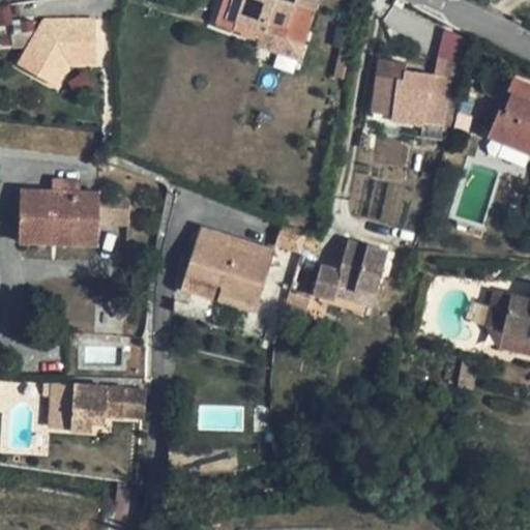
[(225,0),(217,22),(235,29),(237,22),(304,45),(317,9),(319,1),(317,0),(298,0),(297,3),(288,0),(225,0)]
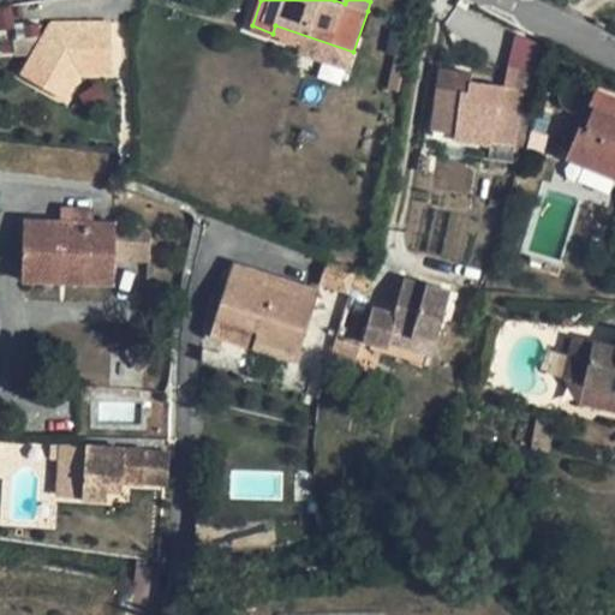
[(46,22),(27,43),(49,64),(63,49),(118,49),(118,21),(46,22)]
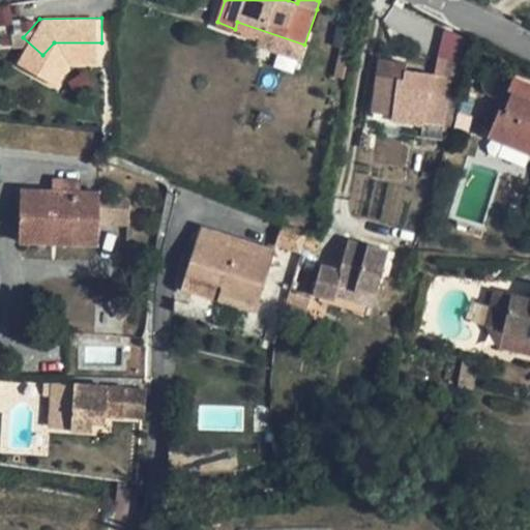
[(470,35),(444,32),(438,62),(463,66),(470,35)]
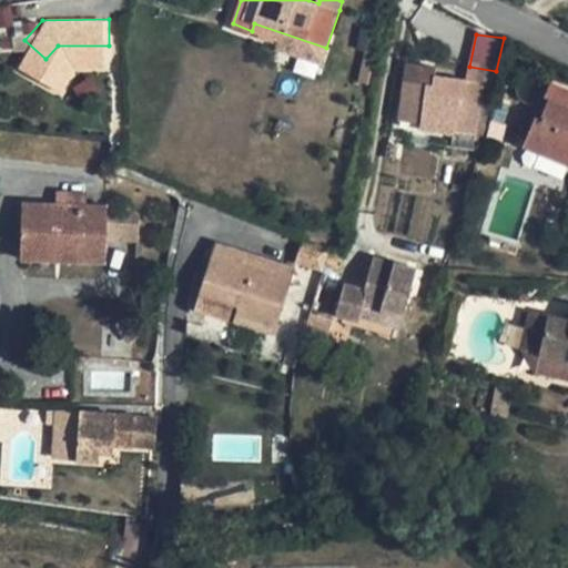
[(429,66),(407,63),(399,120),(422,123),(421,129),(454,133),(454,130),(476,133),(478,120),(480,104),(483,85),(465,83),(466,80),(436,75),(428,75),(429,66)]
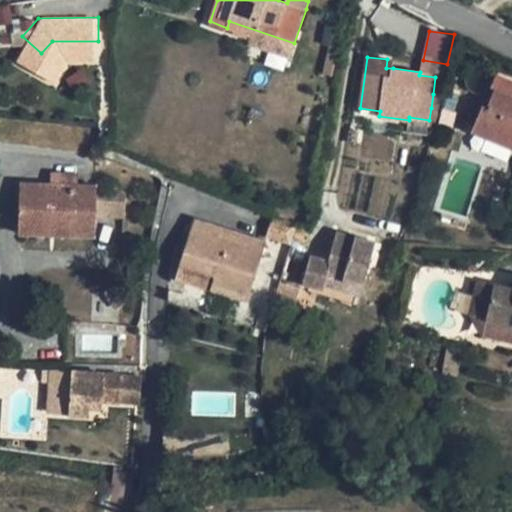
[(394,60),(387,59),(386,68),(393,68),(394,60)]
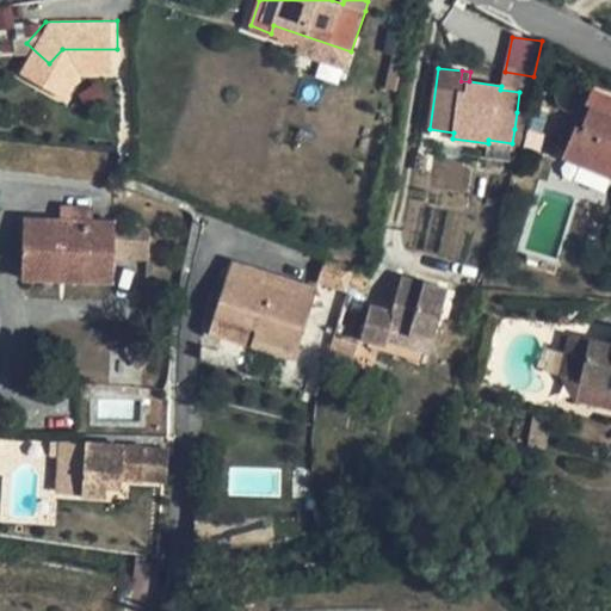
[(610,92),(596,86),(587,107),(590,109),(582,128),(576,125),(565,156),(610,176),(610,92)]
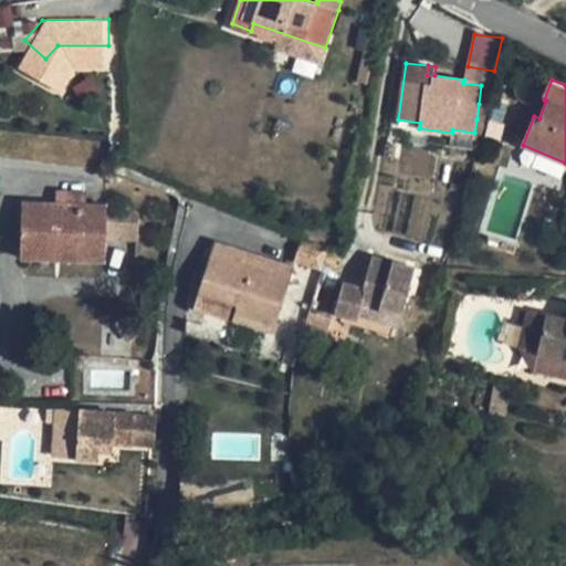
[(479,104),(489,103),(492,87),(481,85),(479,104)]
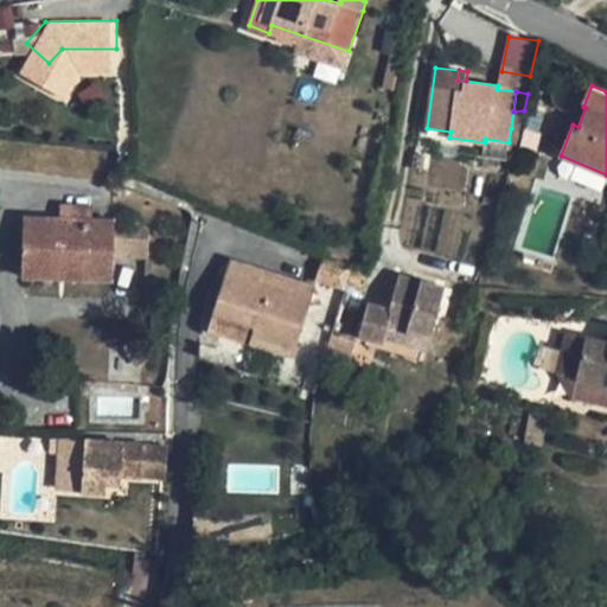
[(524,110),(513,112),(511,128),(519,132),(524,110)]
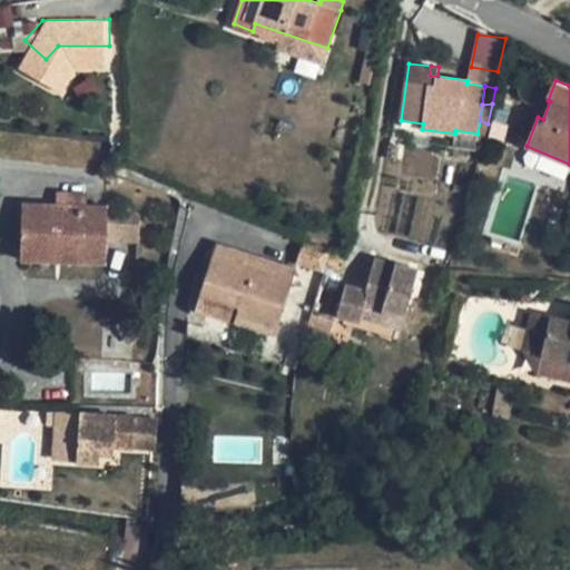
[(488,124),(480,120),(478,134),(478,140),(483,140),(485,131),(488,124)]
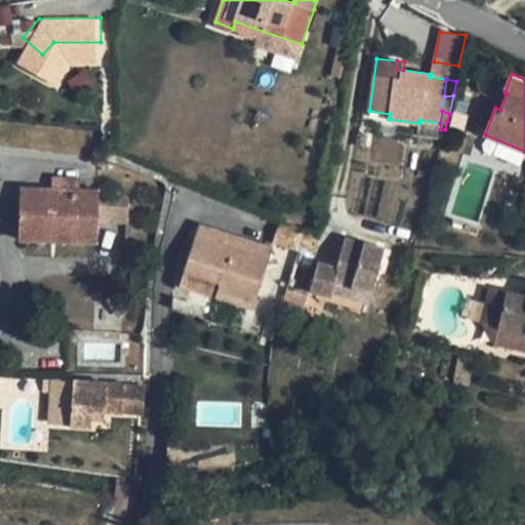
[(439,137),(440,129),(440,123),(419,120),(419,123),(417,135),(439,137)]
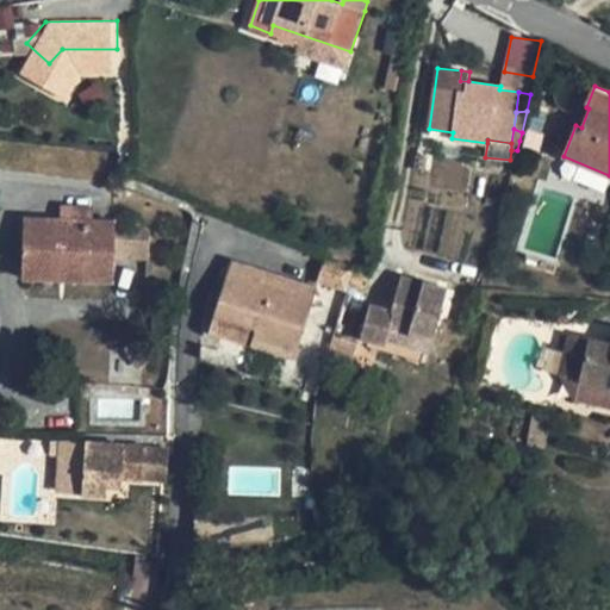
[(94,206),(62,205),(61,219),(94,221),(94,206)]
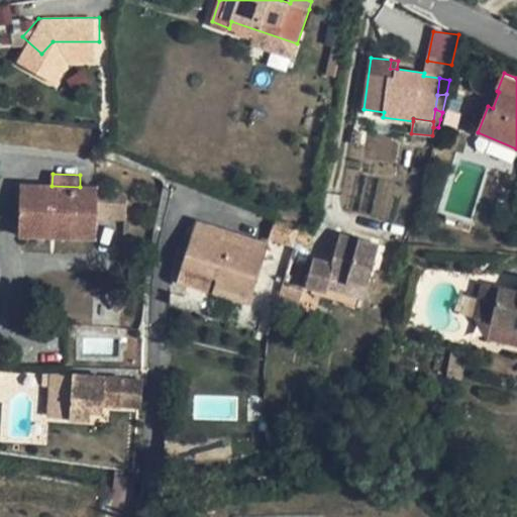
[(52,186),(21,185),(20,236),(97,238),(98,220),(99,188),(80,187),(52,186)]
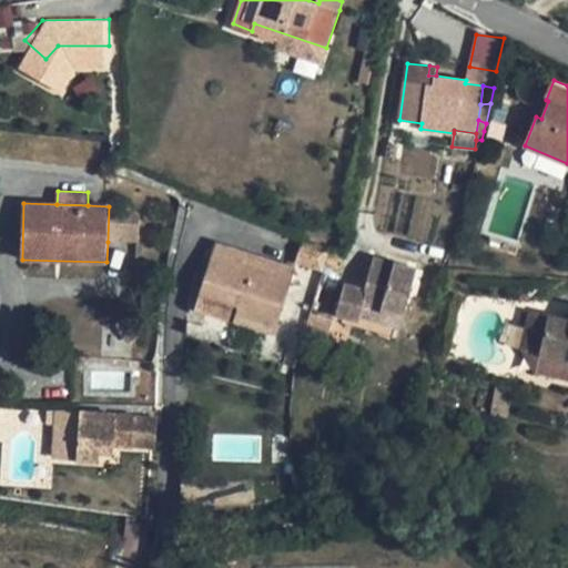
[(141,216),(109,206),(108,242),(140,243),(141,216)]
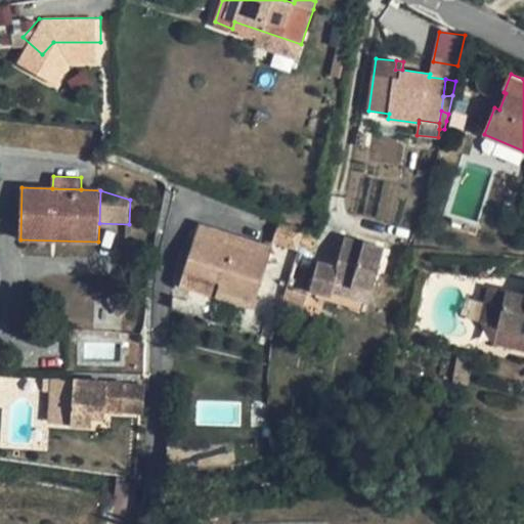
[(306,229),(280,222),(273,243),(299,250),(306,229)]
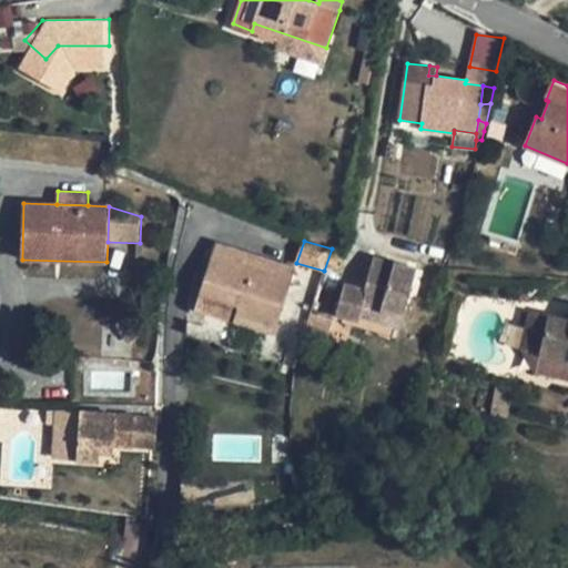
[(296,269),(216,243),(201,293),(240,305),(234,320),(276,333),(296,269)]
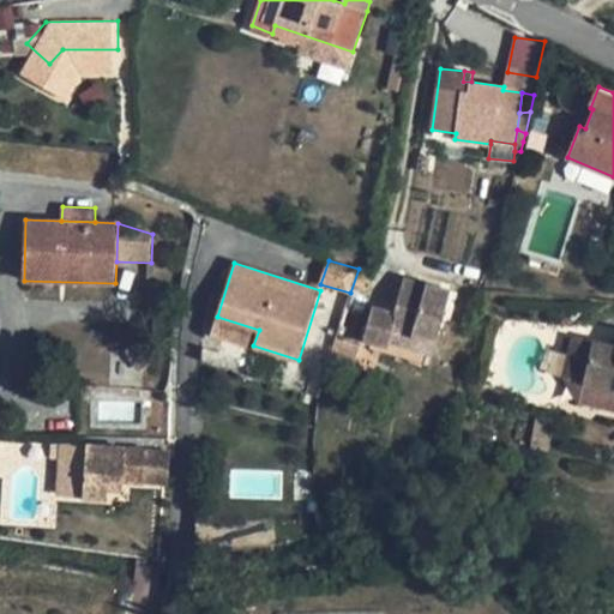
[(427,283),(405,277),(397,306),(395,312),(374,305),(363,341),(389,348),(390,343),(393,331),(437,343),(451,289),(427,283)]
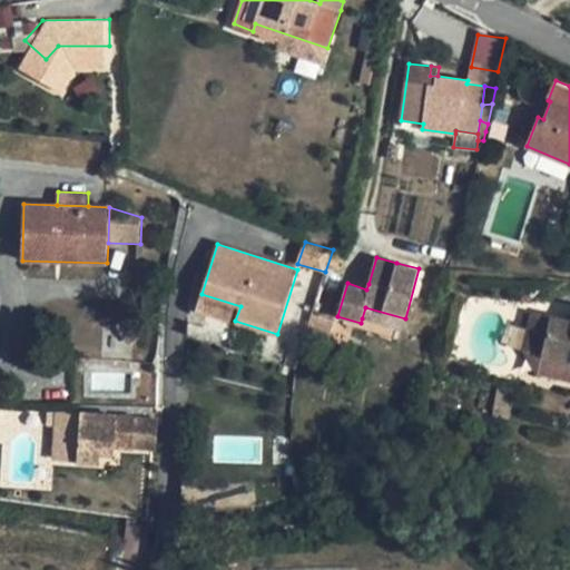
[(420,264),(397,257),(396,263),(419,268),(420,264)]
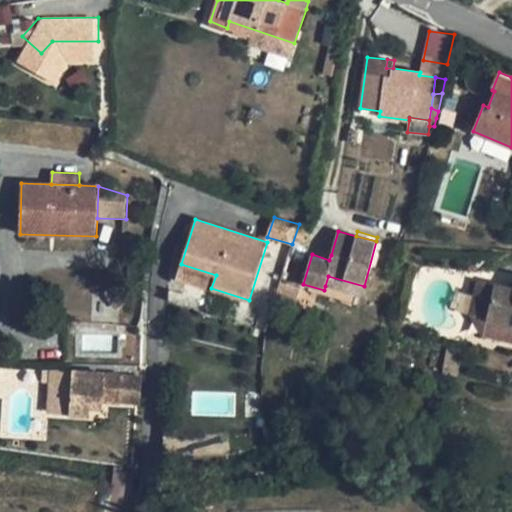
[(331,255),(314,249),(312,254),(329,260),(331,255)]
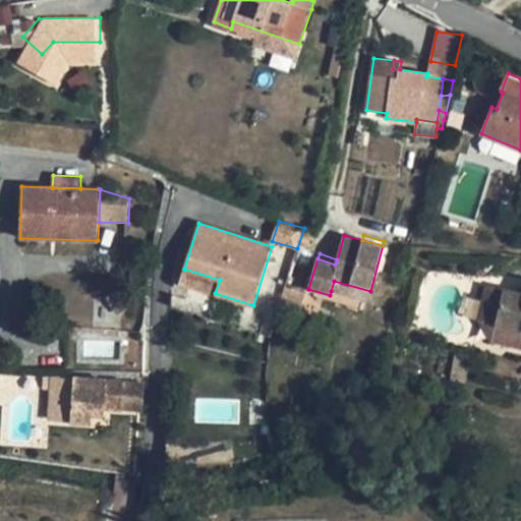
[(220,280),(184,269),(180,283),(215,293),(220,280)]
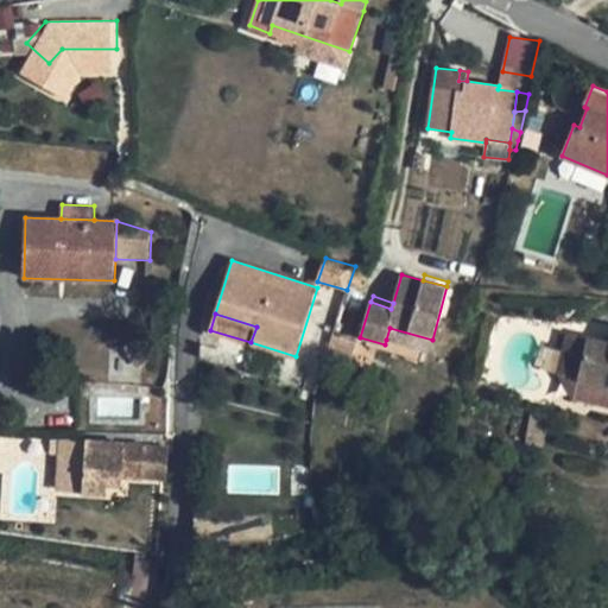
[(432,340),(390,328),(386,340),(428,352),(432,340)]
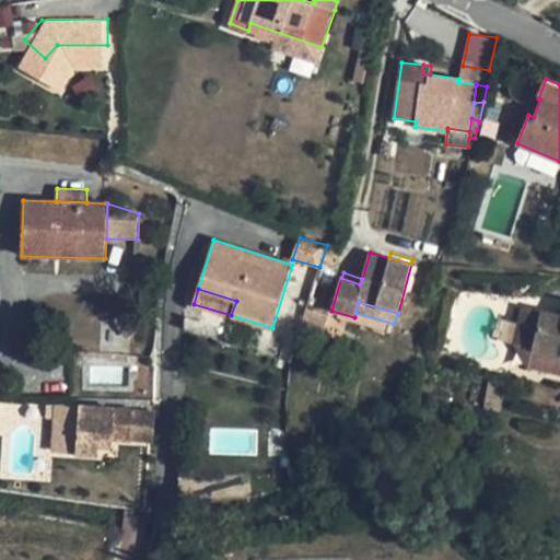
[(329,315),(307,307),(301,328),(324,336),(329,315)]
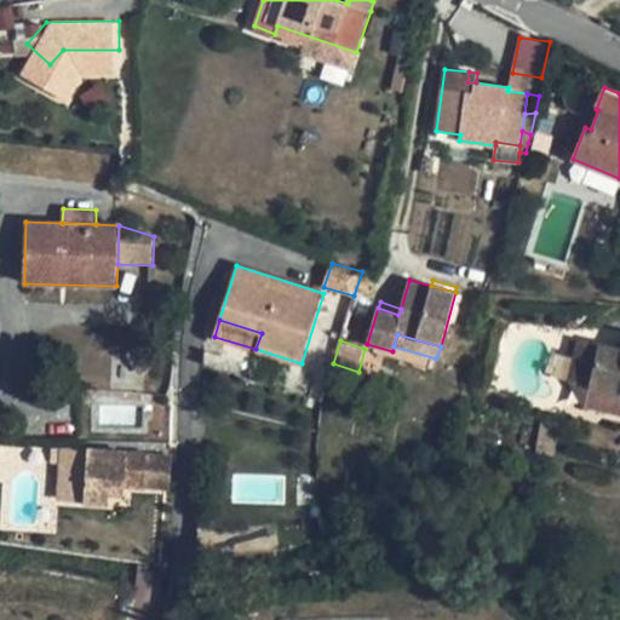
[(619,349),(598,344),(590,385),(619,392),(619,349)]
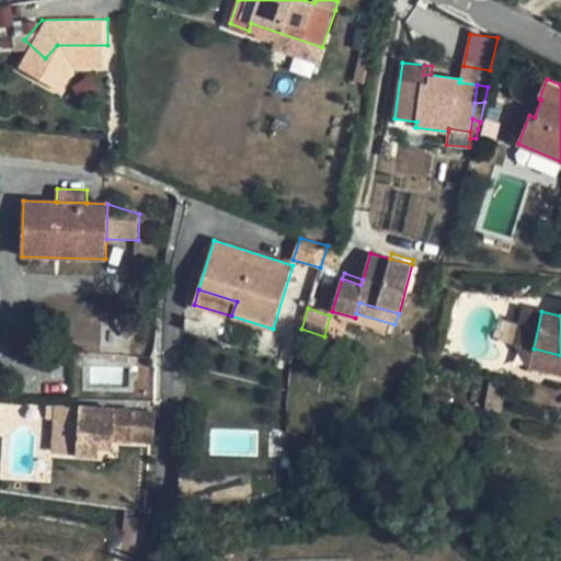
[(531,365),(536,315),(519,312),(515,364),(531,365)]
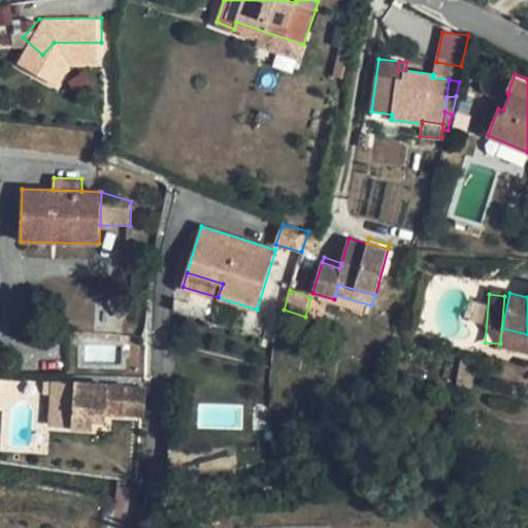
[(72,427),(75,384),(51,382),(47,426),(72,427)]
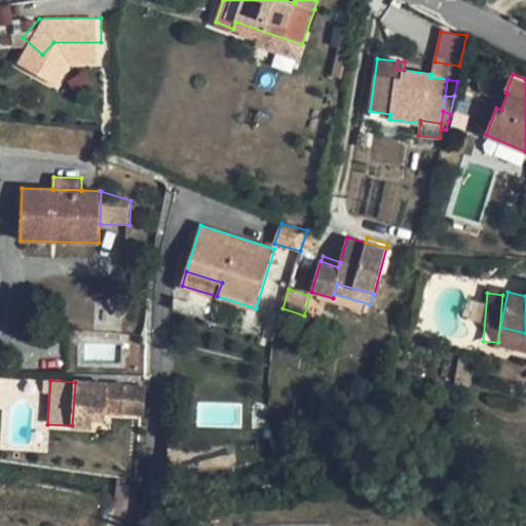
[(126,385),(75,382),(72,425),(92,427),(94,412),(124,414),(126,385)]
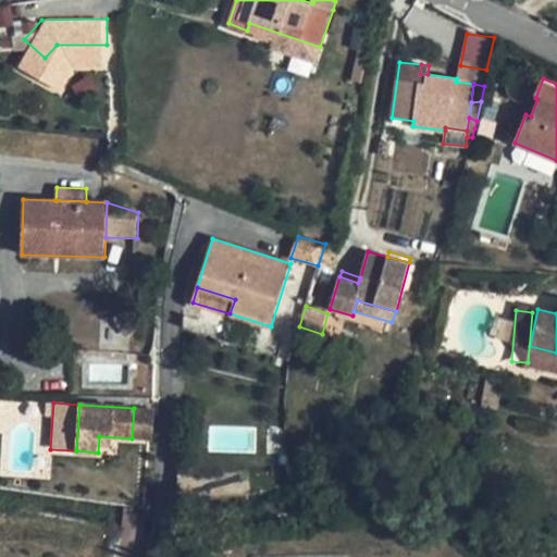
[(155,409),(134,408),(132,438),(153,440),(155,409)]
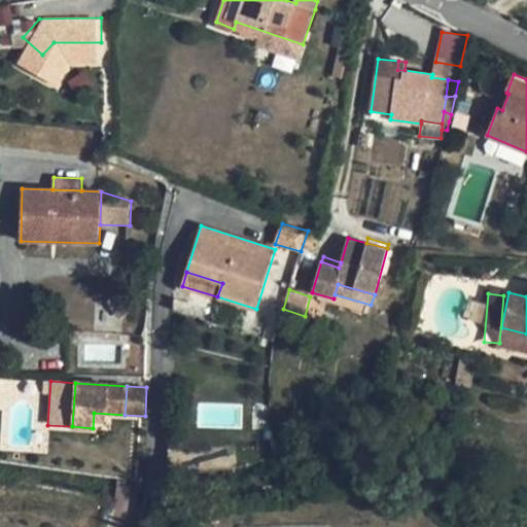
[(119,461),(74,455),(72,471),(117,478),(119,461)]
